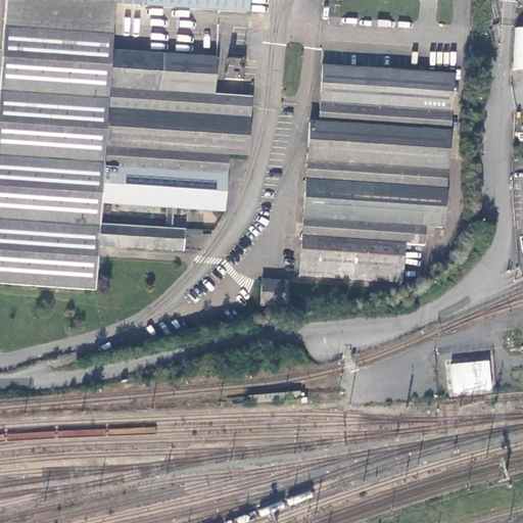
[(5,0),(0,83),(0,283),(95,290),(97,256),(112,3),(247,12),(248,0),(5,0)]
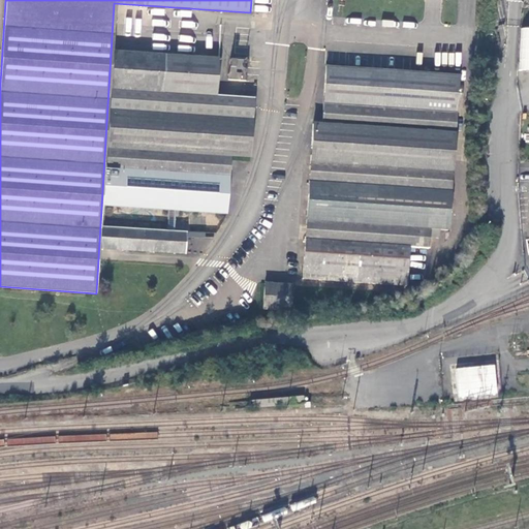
[(528,68),(528,27),(522,27),(519,68),(528,68)]
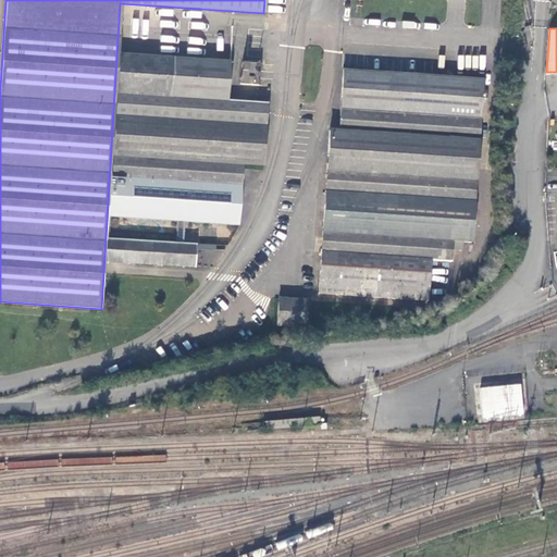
[(145,220),(239,226),(243,164),(263,165),(268,103),(227,100),(231,62),(121,54),(111,218),(130,219),(130,223),(133,223),(133,237),(144,237),(145,220)]
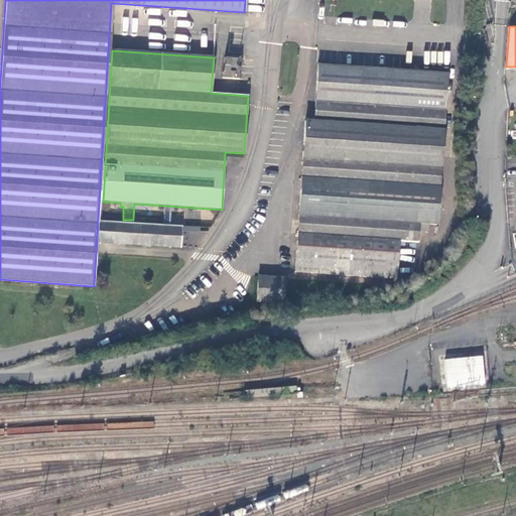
[(223,78),(240,80),(241,59),(224,58),(223,78)]
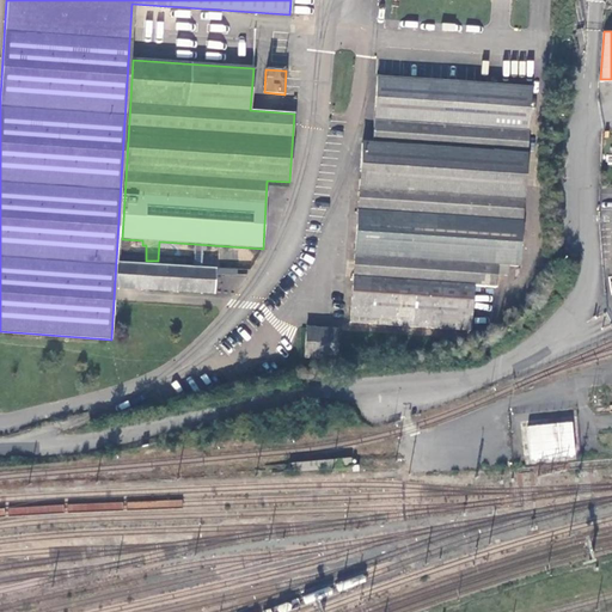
[(350,322),(470,330),(473,286),(496,287),(496,275),(508,275),(508,264),(519,265),(532,86),(378,77),(373,144),(362,144),(350,322)]
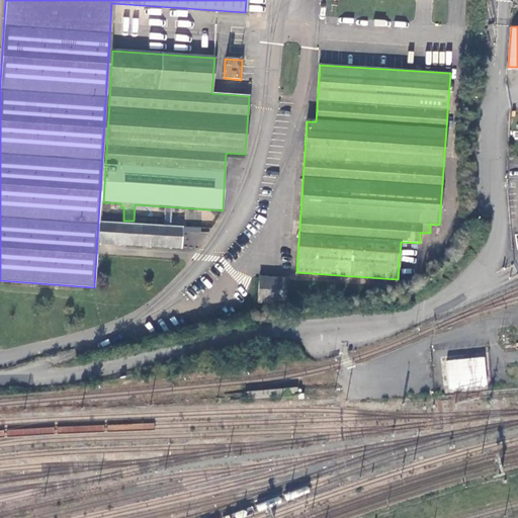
[(170,249),(172,249),(172,248),(182,249),(183,223),(163,221),(162,227),(152,227),(153,226),(151,226),(151,227),(121,225),(121,224),(120,224),(120,225),(101,223),(100,244),(119,245),(119,246),(120,246),(120,245),(150,247),(151,247),(171,248),(170,249)]
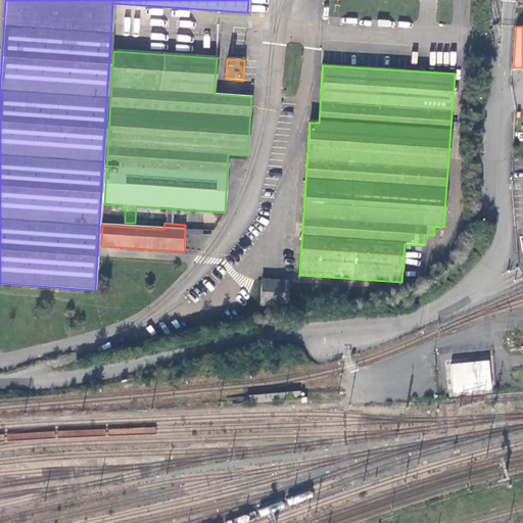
[(206,230),(186,229),(185,249),(205,249),(206,230)]
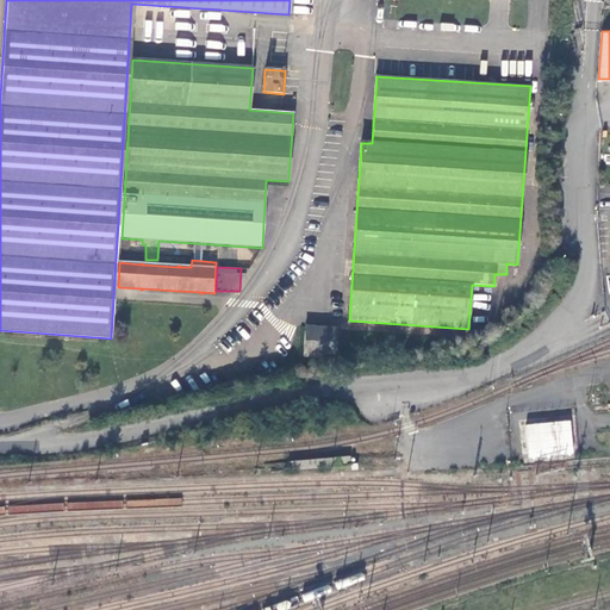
[(566,267),(562,279),(570,281),(573,271),(566,267)]
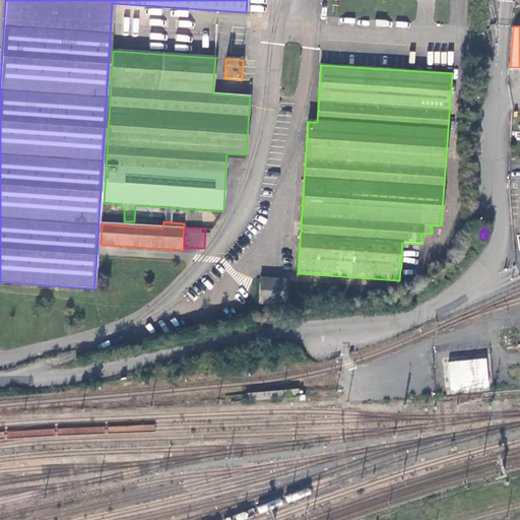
[(287,280),(260,279),(259,305),(286,306),(287,280)]
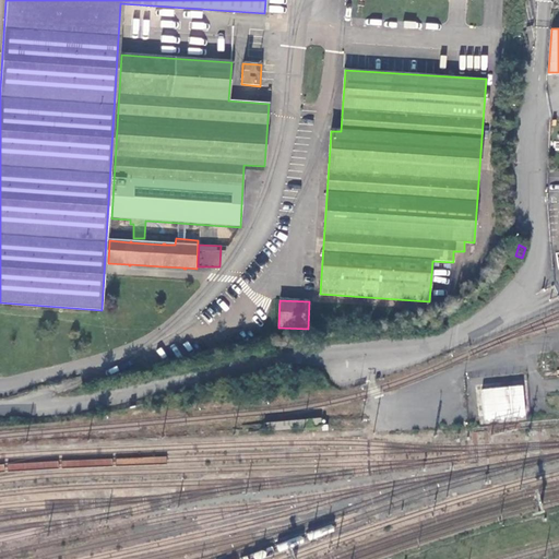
[(526,420),(524,385),(480,389),(484,424),(526,420)]
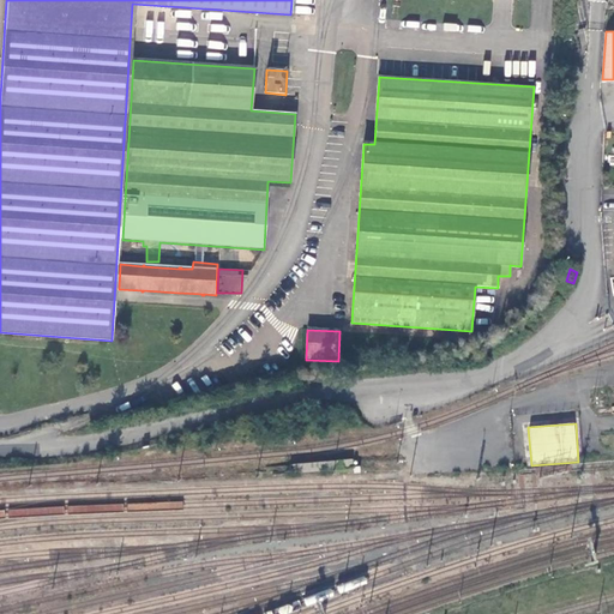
[(485,440),(486,446),(438,455),(441,473),(506,462),(503,438),(485,440)]
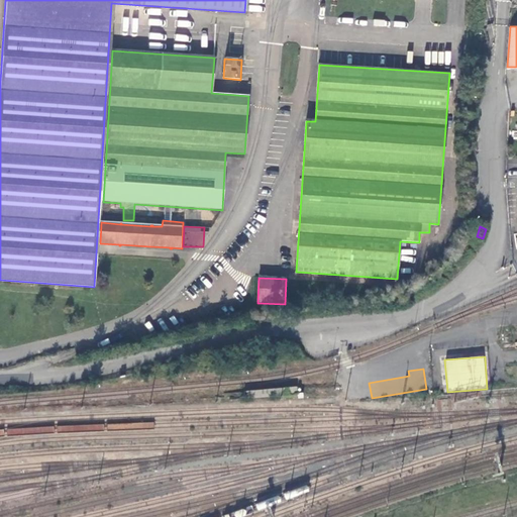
[(366,383),(353,384),(354,399),(367,398),(366,383)]
